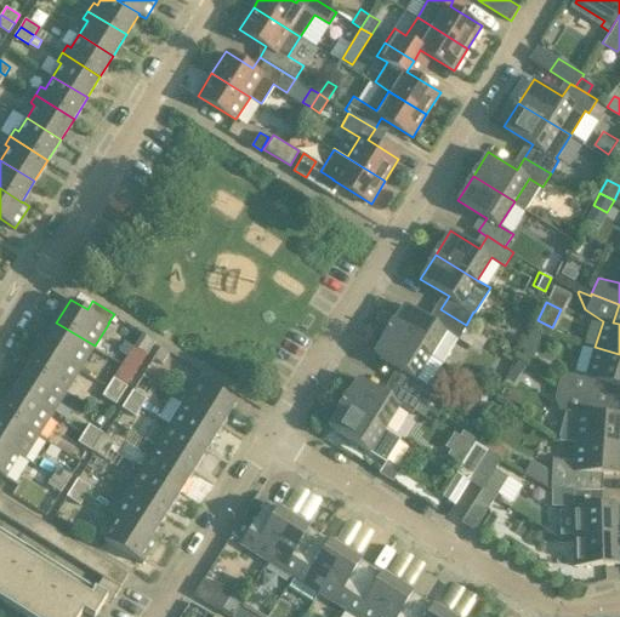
[(431,354),(442,361),(458,337),(466,325),(441,309),(433,321),(404,304),(390,329),(431,354)]
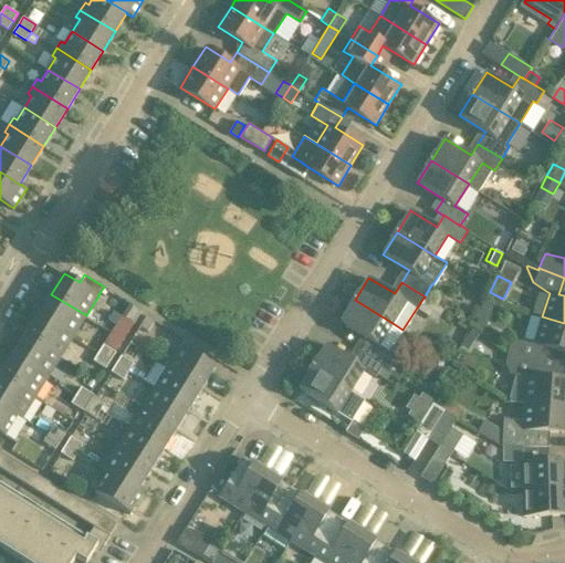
[(86,315),(51,294),(39,314),(74,336),(86,315)]
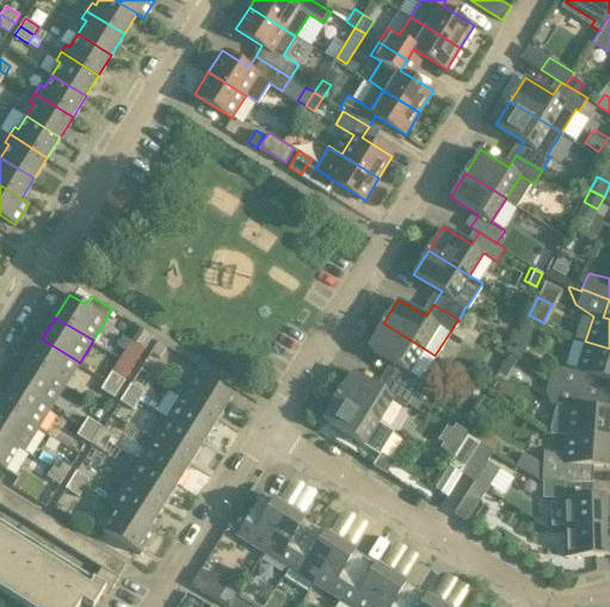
[(413,391),(426,370),(414,363),(424,348),(383,323),(368,346),(396,364),(388,376),(413,391)]
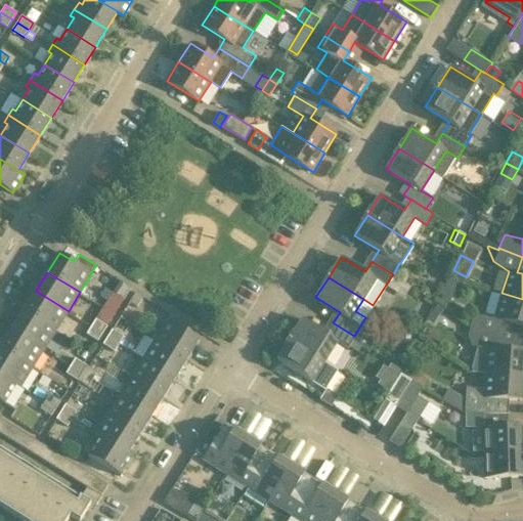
[(440,299),(448,301),(454,280),(447,278),(440,299)]
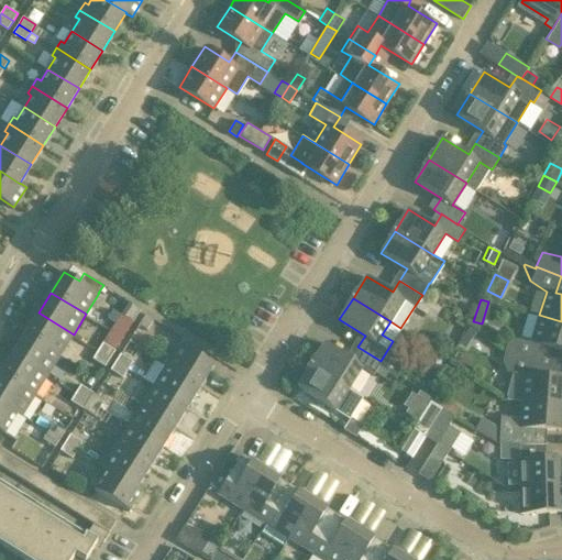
[(132,322),(140,310),(132,305),(124,317),(132,322)]
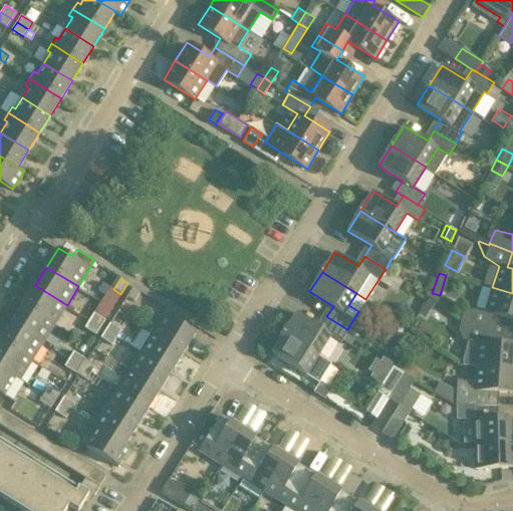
[(67,305),(35,285),(24,303),(55,323),(67,305)]
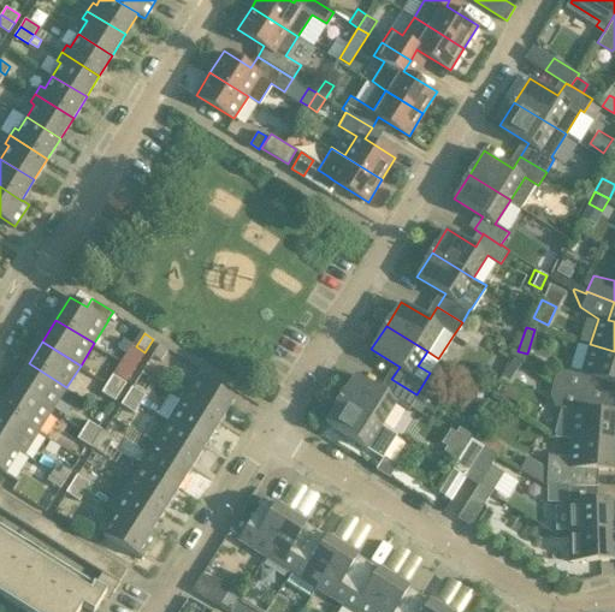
[(159,343),(152,356),(160,362),(169,349),(159,343)]
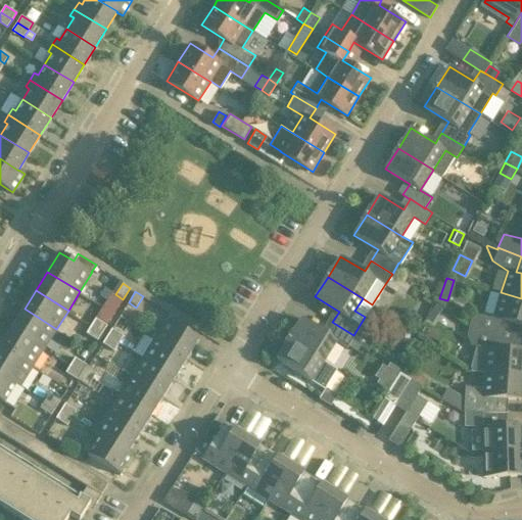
[(521,298),(501,292),(494,314),(477,313),(470,319),(469,325),(474,329),(499,333),(502,319),(521,325),(521,298)]
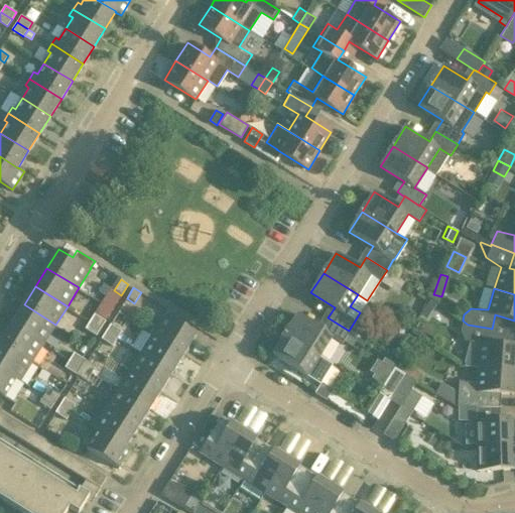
[(420,290),(417,295),(424,299),(427,295),(420,290)]
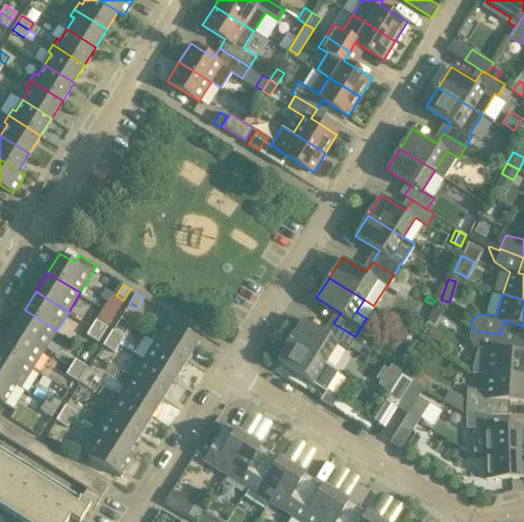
[(437,305),(434,310),(440,315),(444,310),(437,305)]
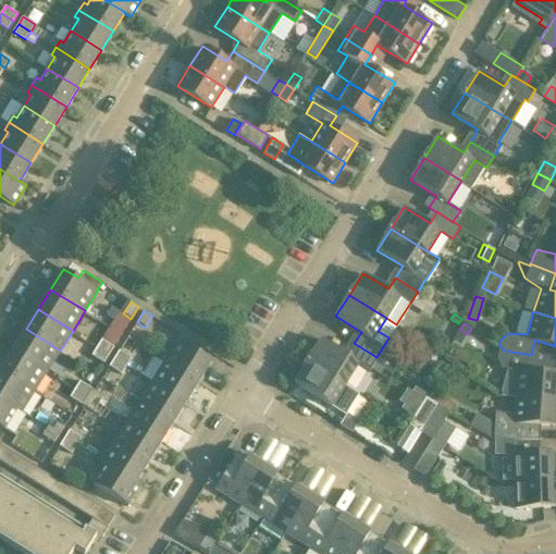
[(60,351),(26,329),(13,348),(48,370),(60,351)]
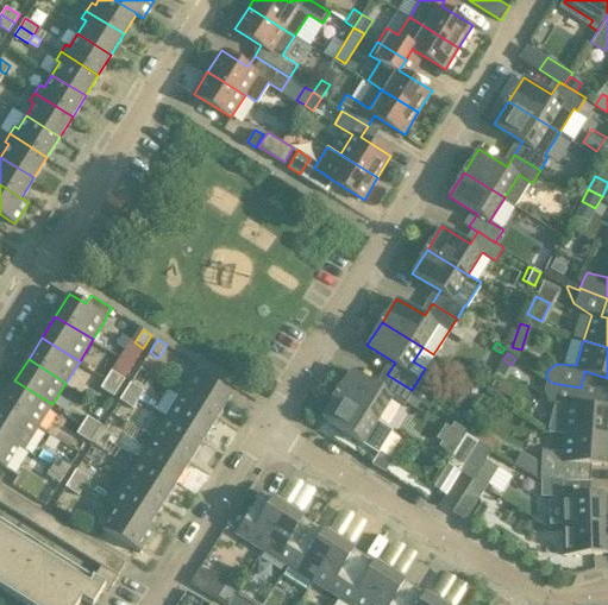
[(213,383),(218,375),(199,363),(180,394),(218,417),(231,395),(213,383)]
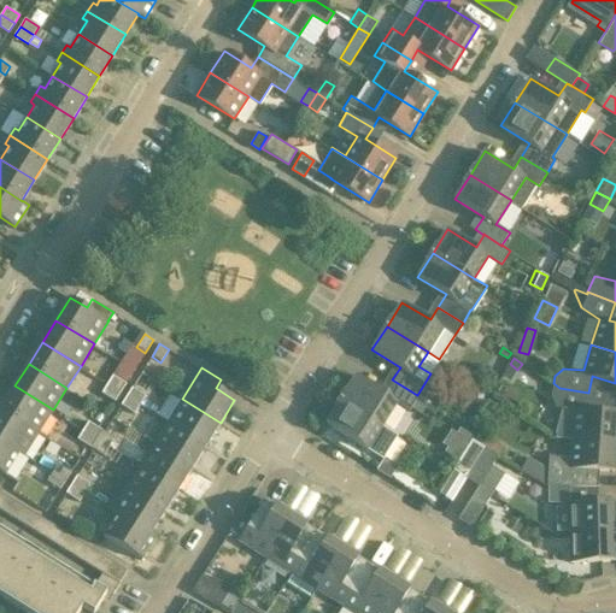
[(109,383),(121,392),(127,382),(113,375),(109,383)]
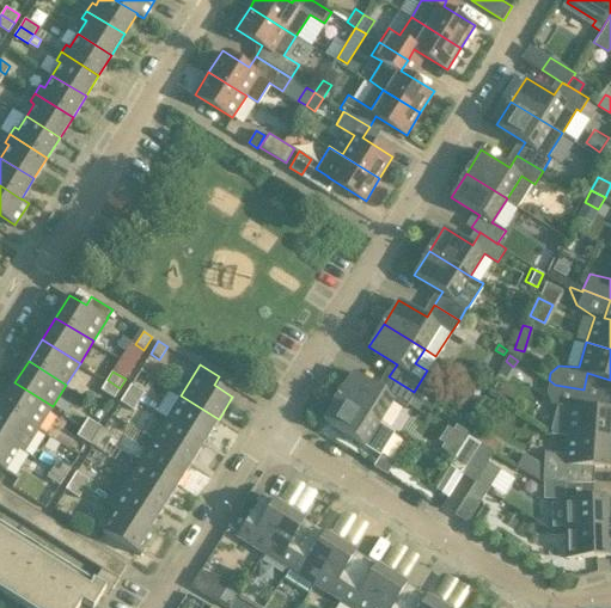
[(379,421),(393,397),(405,405),(408,401),(415,406),(421,397),(414,392),(389,376),(382,390),(353,372),(338,395),(379,421)]
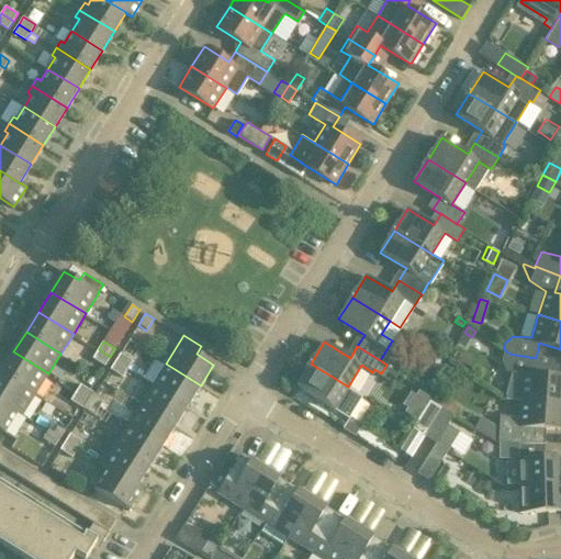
[(110,357),(99,349),(93,357),(105,365),(110,357)]
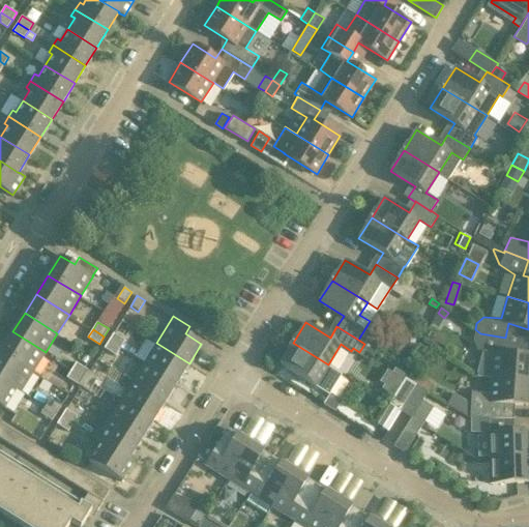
[(528,354),(502,352),(505,338),(480,333),(475,329),(473,339),(476,348),(489,351),(493,352),(491,377),(528,379),(528,354)]
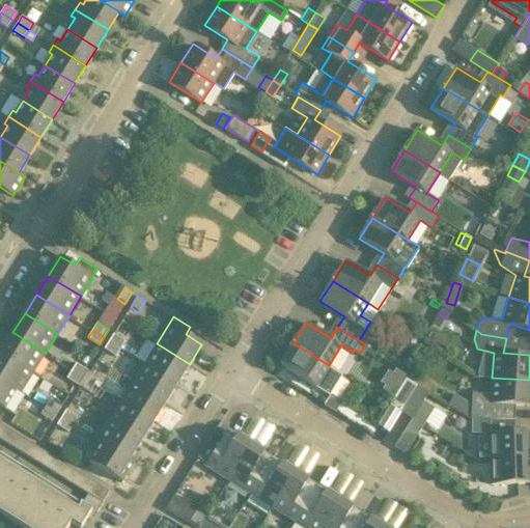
[(46,353),(12,332),(1,352),(33,371),(46,353)]
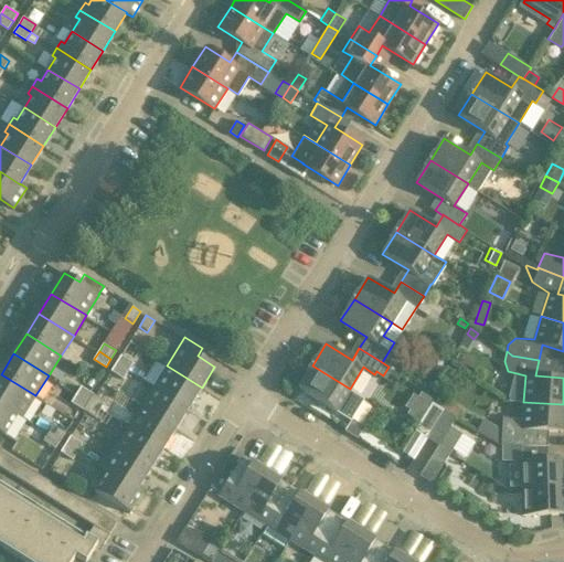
[(117,362),(128,370),(134,361),(121,354),(117,362)]
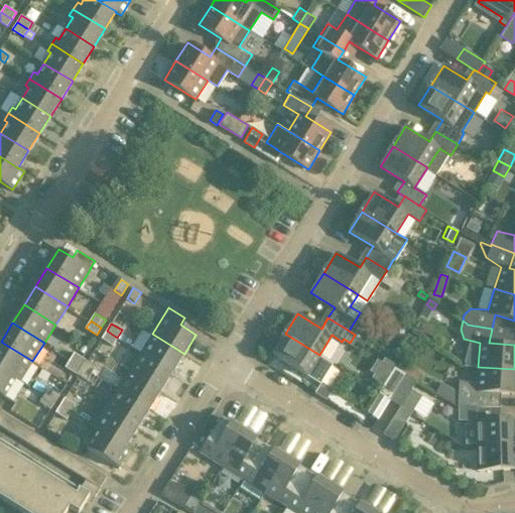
[(117,338),(107,331),(102,338),(113,345),(117,338)]
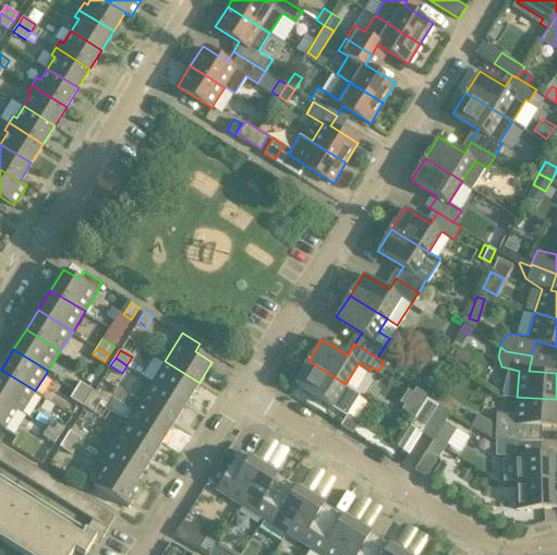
[(153,381),(186,402),(200,383),(165,361),(153,381)]
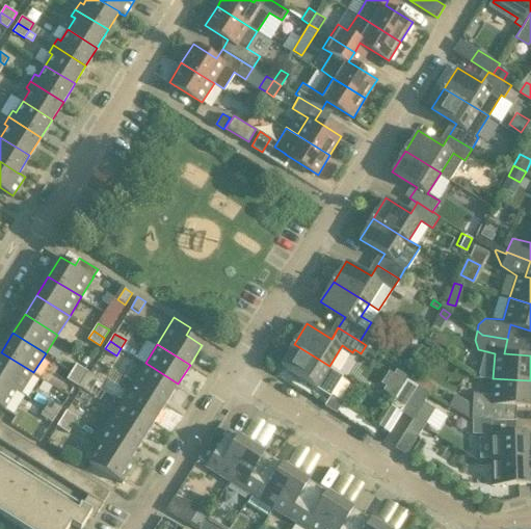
[(330,396),(344,375),(329,366),(294,344),(282,365),(330,396)]
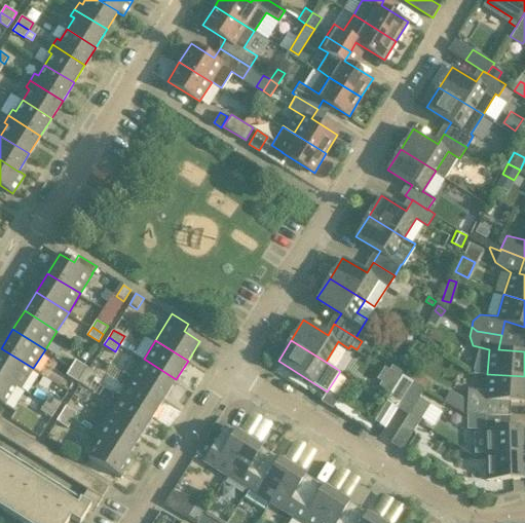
[(33,368),(1,348),(0,348),(0,373),(22,387),(33,368)]
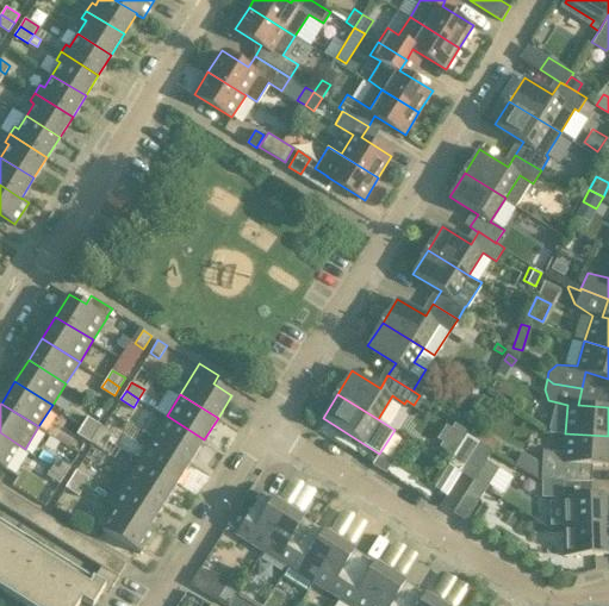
[(88,416),(82,424),(95,432),(101,424),(88,416)]
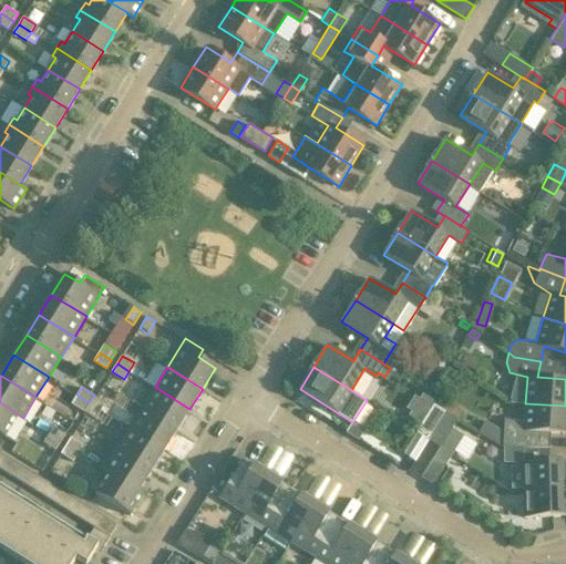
[(142,407),(177,429),(189,409),(155,387),(142,407)]
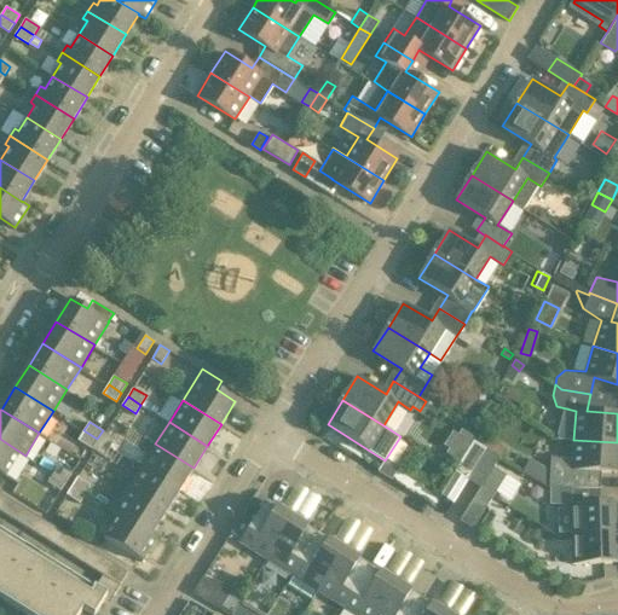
[(468,448),(466,429),(446,431),(448,451),(468,448)]
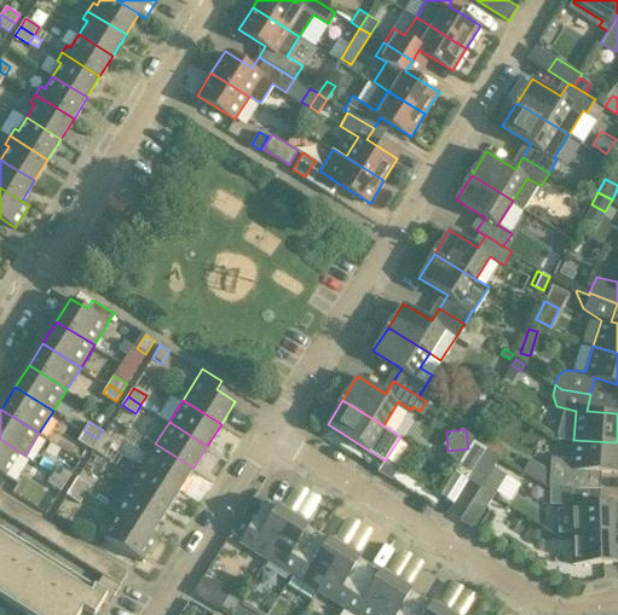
[(79,439),(92,447),(97,439),(84,430),(79,439)]
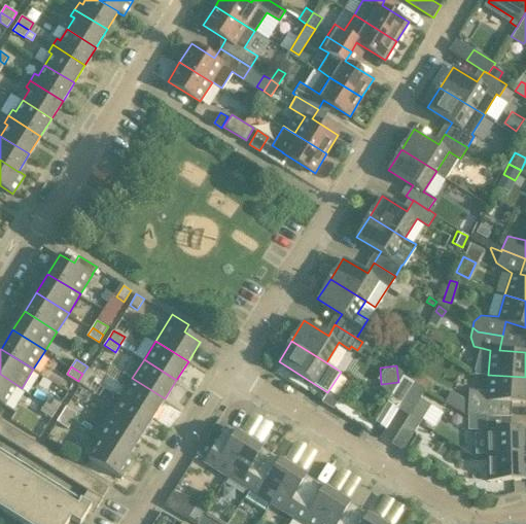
[(82,374),(94,381),(99,374),(88,367),(82,374)]
